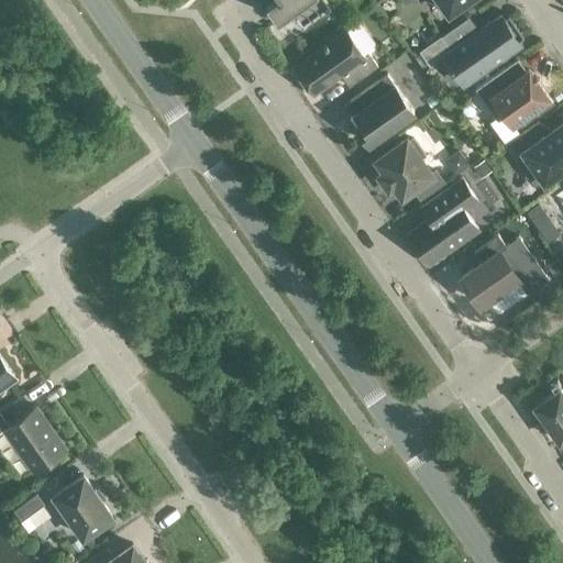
[(271,0),(266,3),(278,20),(291,10),(302,25),(332,4),(328,0),(271,0)]
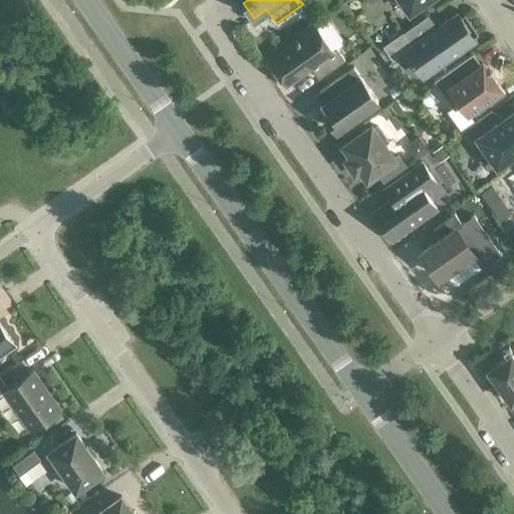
[(401,0),(410,12),(426,0),(401,0)]
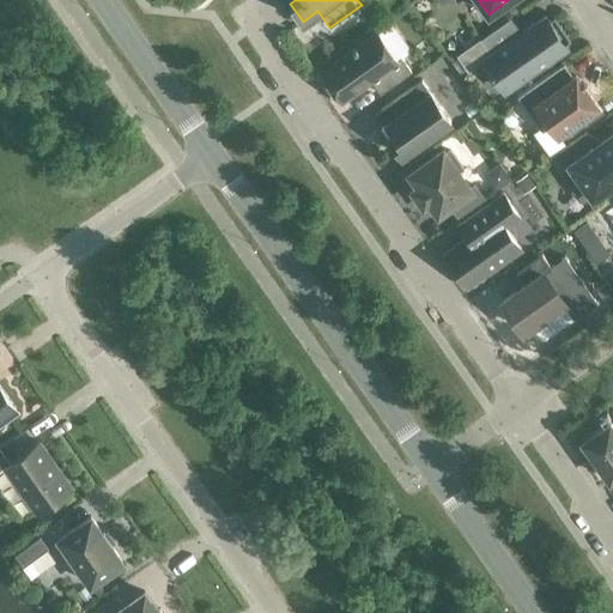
[(550,18),(547,14),(491,54),(480,38),(456,55),(468,72),(483,62),(492,76),(495,74),(505,91),(569,46),(566,42),(571,40),(553,16),(550,18)]
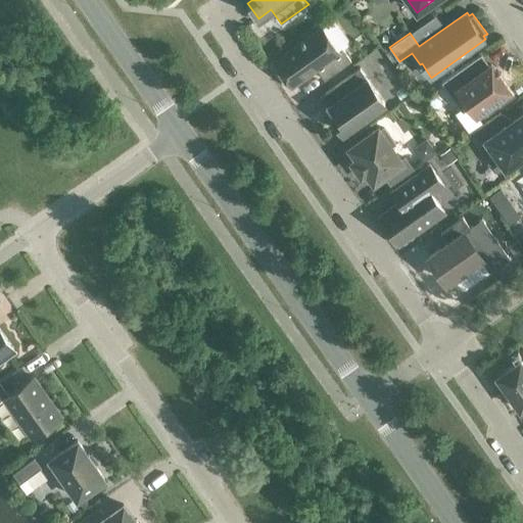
[(339,52),(322,28),(273,62),(291,88),(317,69),(325,80),(351,61),(342,49),(339,52)]
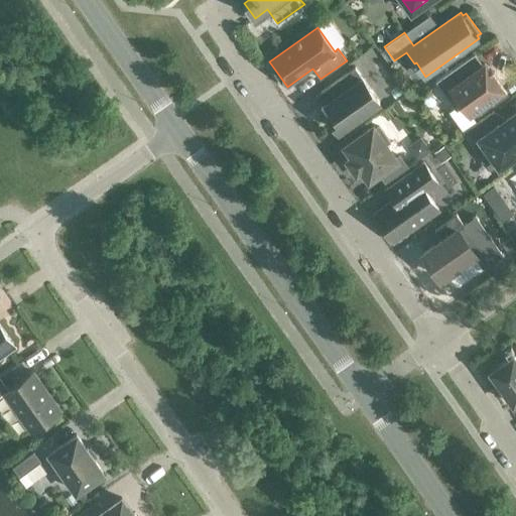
[(476,54),(475,53),(435,81),(436,82),(437,82),(447,95),(455,104),(459,105),(463,103),(470,113),(503,90),(492,75),(493,74),(492,73),(492,74),(487,68),(488,67),(487,66),(487,67),(485,63),(482,67),(474,55),(476,54)]
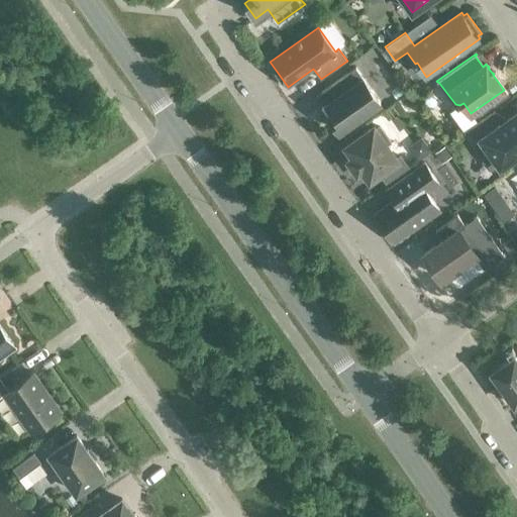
[(381,102),(355,68),(321,92),(328,102),(321,107),(339,131),(381,102)]
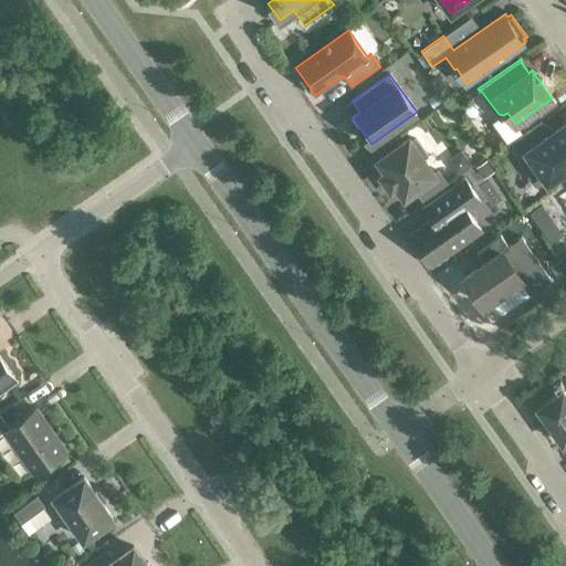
[(565,168),(565,123),(551,135),(542,122),(513,143),(522,156),(527,153),(547,181),(565,168)]
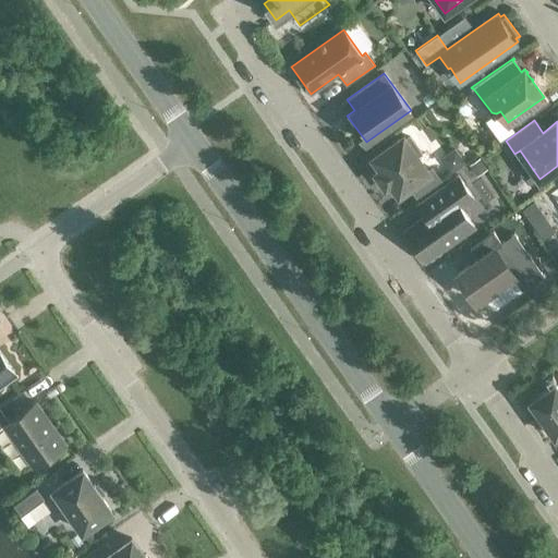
[(417,197),(440,181),(432,169),(427,171),(416,156),(421,153),(410,136),(405,140),(403,137),(374,158),(383,169),(377,172),(386,185),(391,182),(399,193),(410,186),(417,197)]
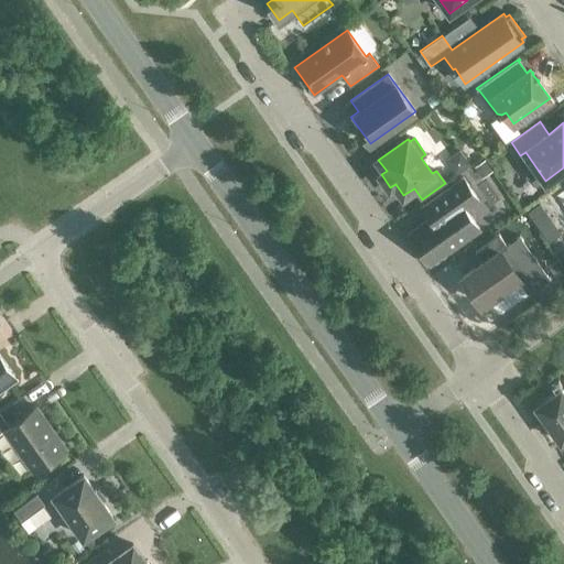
[(461,152),(448,162),(458,174),(470,165),(461,152)]
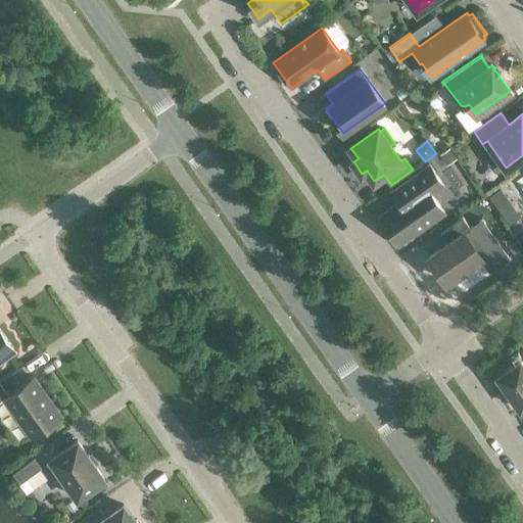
[(447,161),(455,156),(449,149),(442,154),(447,161)]
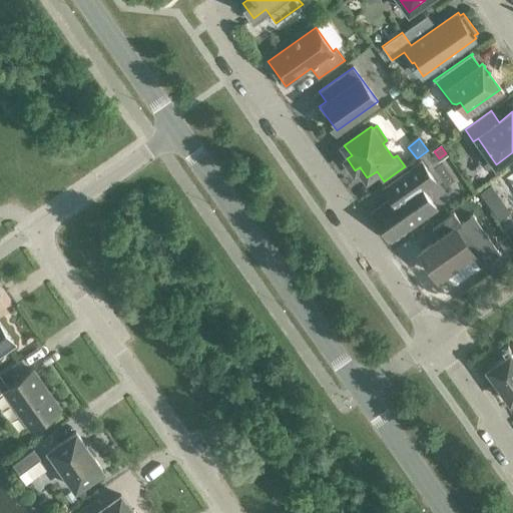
[(393,195),(393,196),(392,199),(392,198),(372,212),(392,239),(436,208),(424,191),(436,183),(421,161),(384,187),(385,188),(390,185),(395,193),(393,195)]
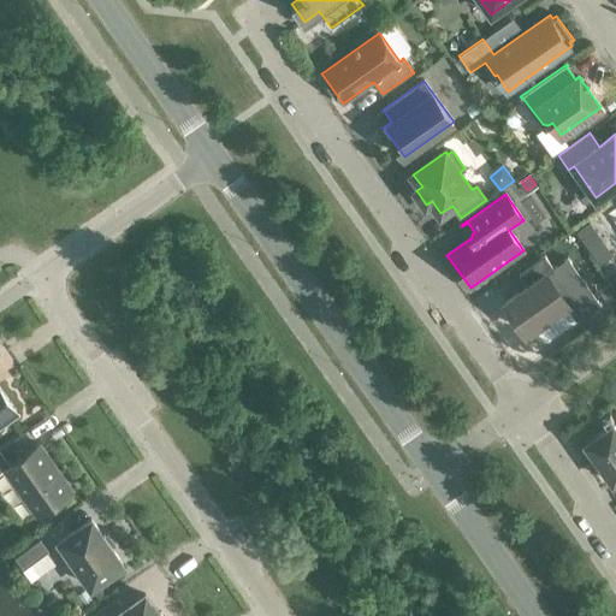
[(599,234),(592,224),(576,234),(584,244),(599,234)]
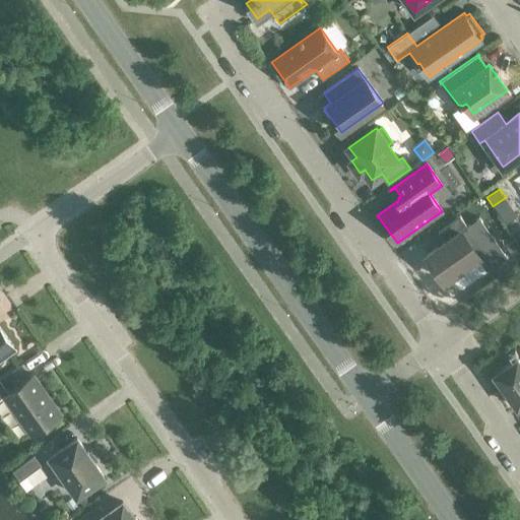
[(446,242),(428,255),(445,280),(451,276),(461,289),(488,271),(509,256),(481,216),(467,226),(460,216),(438,232),(446,242)]
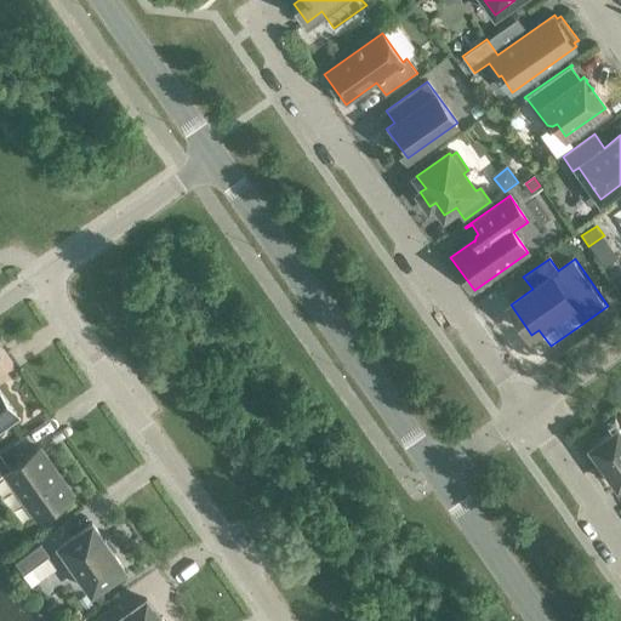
[(620,296),(614,286),(605,292),(619,311),(620,308),(620,296)]
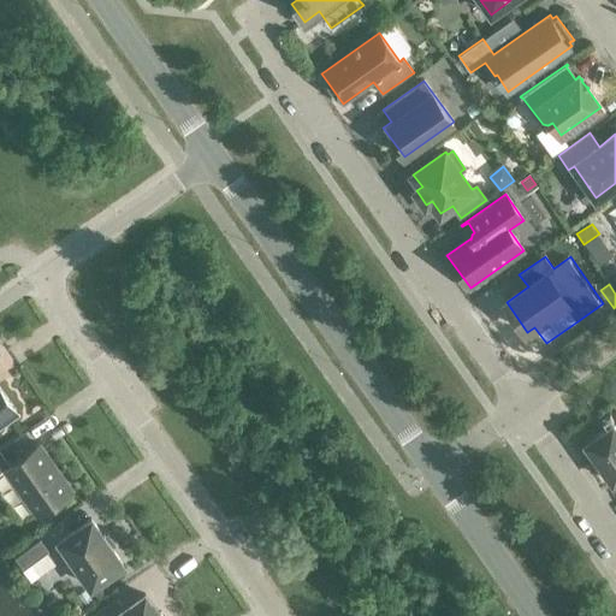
[(0,425),(18,413),(0,388),(0,425)]
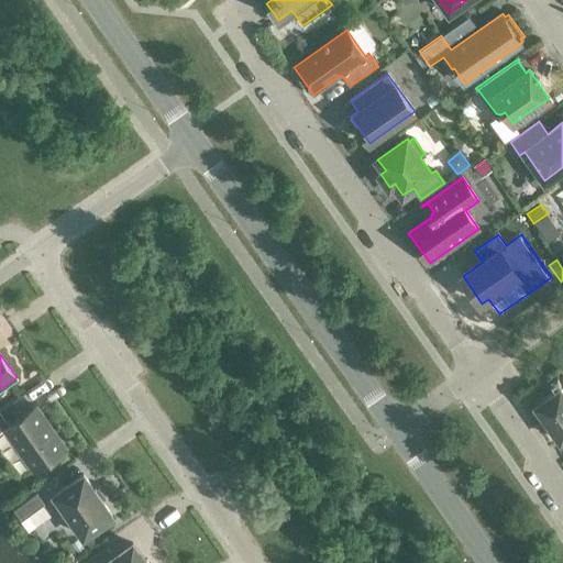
[(562,392),(560,388),(536,406),(560,441),(562,439),(562,392)]
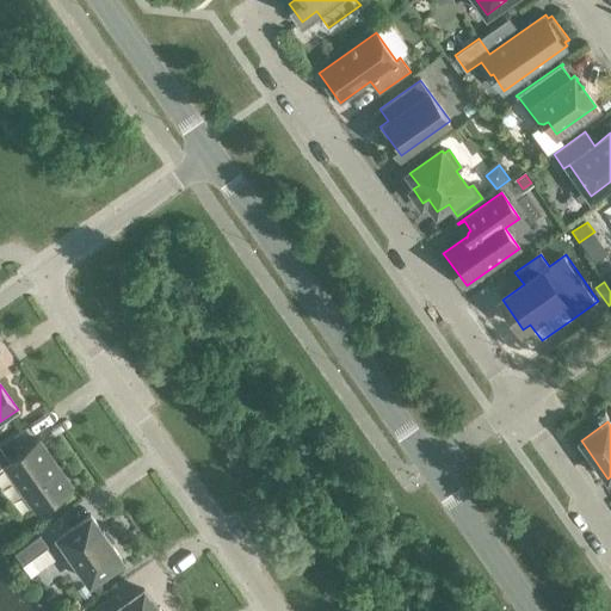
[(72,487),(39,440),(11,461),(0,446),(0,445),(0,469),(5,467),(37,512),(72,487)]
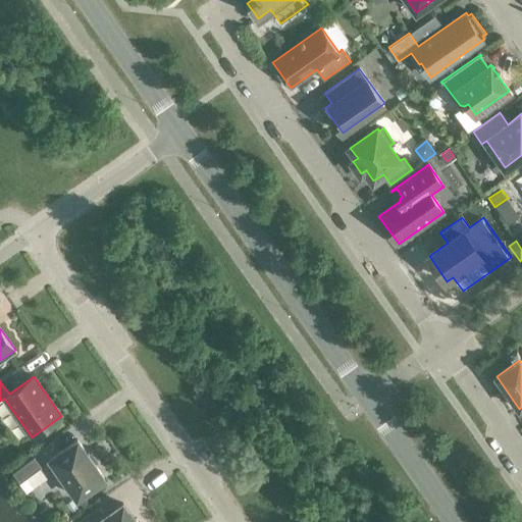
[(87,454),(77,440),(51,459),(60,472),(57,474),(65,486),(68,484),(77,498),(104,479),(95,465),(96,465),(88,453),(87,454)]
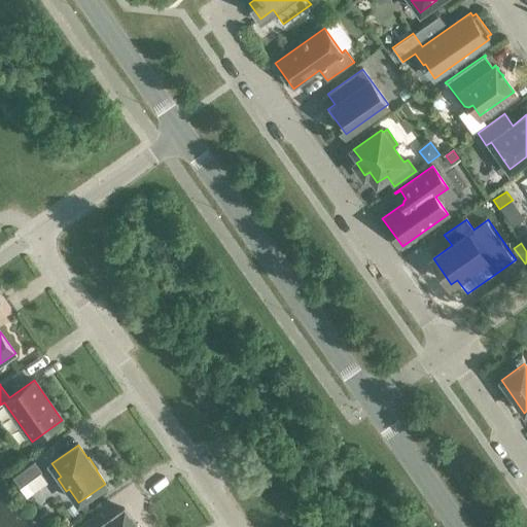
[(42,471),(34,461),(12,477),(20,487),(42,471)]
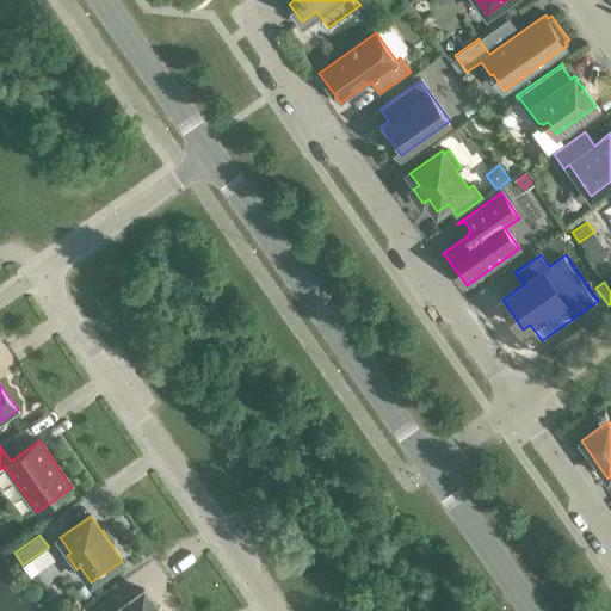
[(159,610),(158,610),(159,609),(158,608),(158,609),(144,590),(124,604),(116,593),(90,610),(159,610)]
